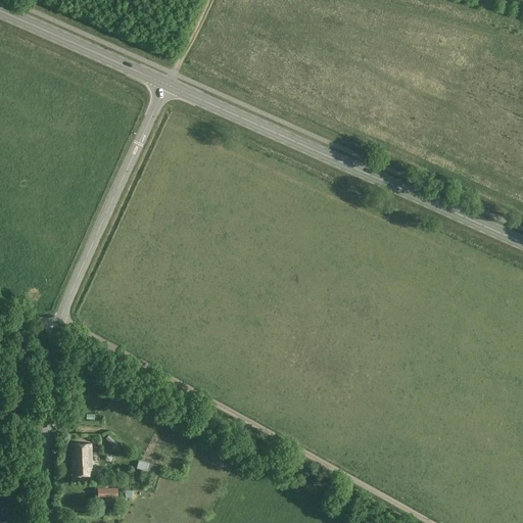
[(119,385),(113,395),(127,402),(133,392),(119,385)]
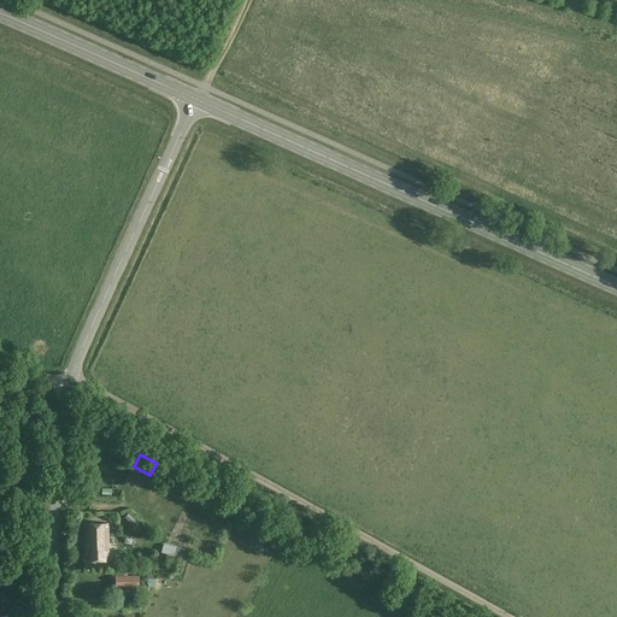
[(134,474),(127,487),(141,495),(148,482),(134,474)]
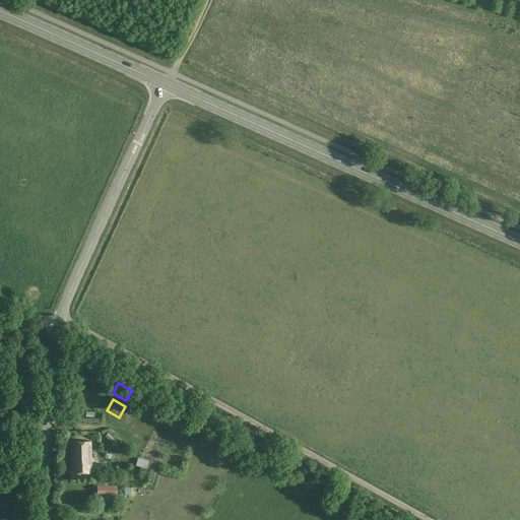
[(156,403),(151,412),(167,420),(171,411),(156,403)]
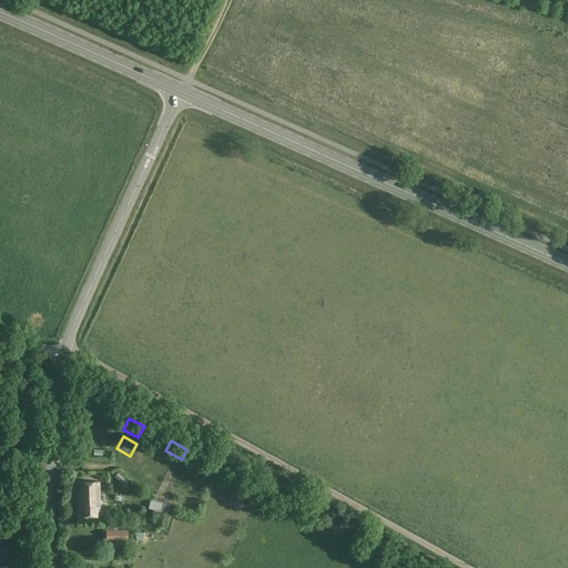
[(79,499),(99,499),(99,482),(79,482),(79,499)]
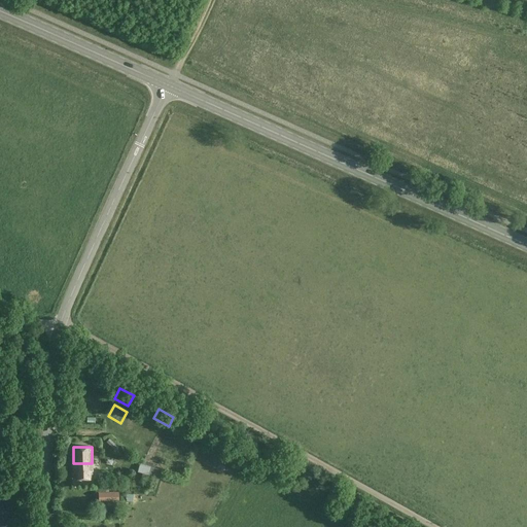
[(162,469),(140,462),(137,470),(159,478),(162,469)]
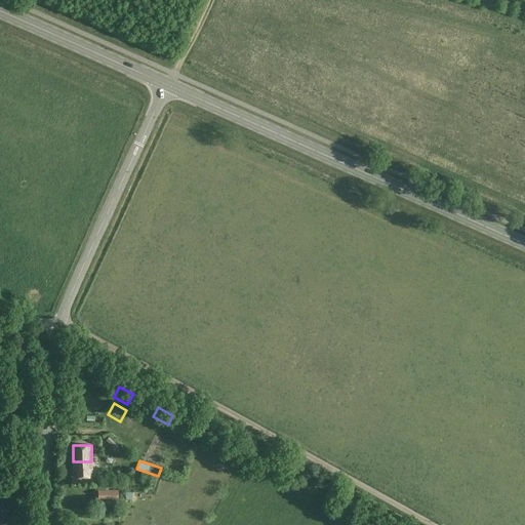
[(91,461),(73,461),(73,477),(91,477),(91,461)]
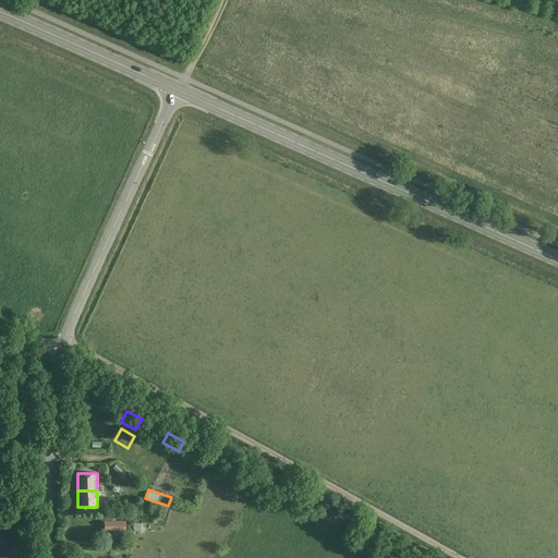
[(112,514),(104,516),(104,530),(125,530),(125,521),(116,521),(114,516),(112,516),(112,514)]
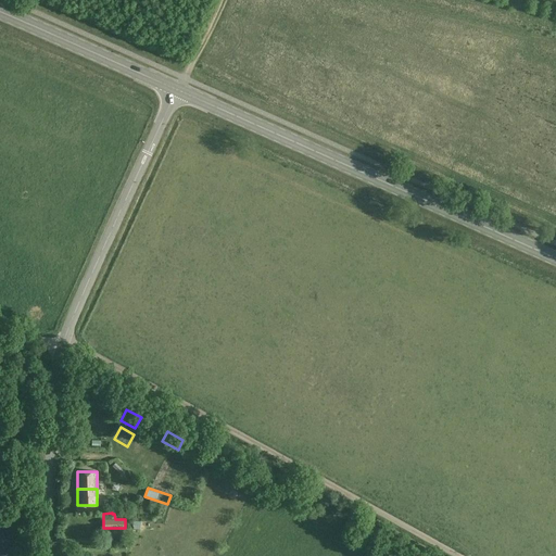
All buildings are outlined.
